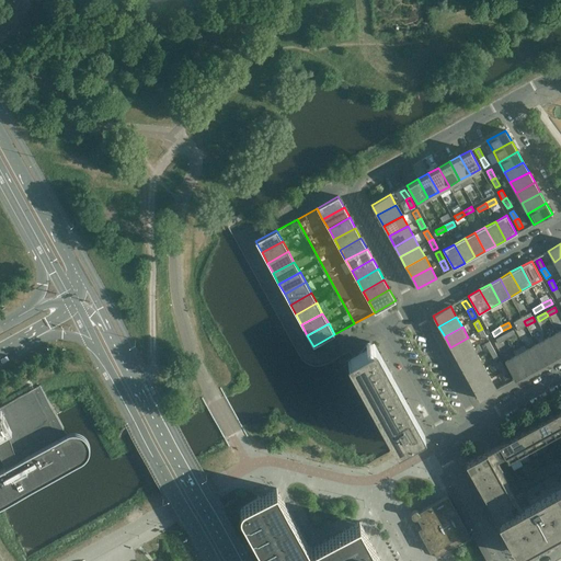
[(487,338),(482,329),(478,331),(482,340),(487,338)]
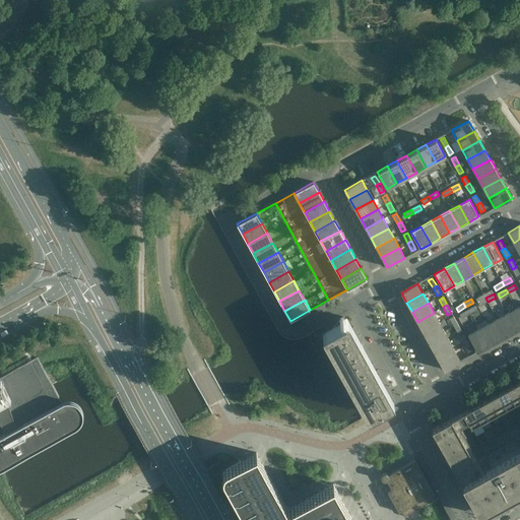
[(477,310),(475,306),(467,310),(469,314),(477,310)]
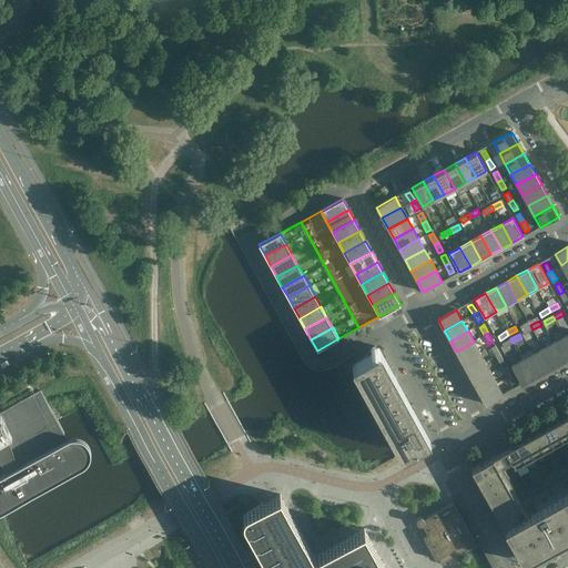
[(567,357),(567,344),(564,337),(554,343),(564,361),(567,357)]
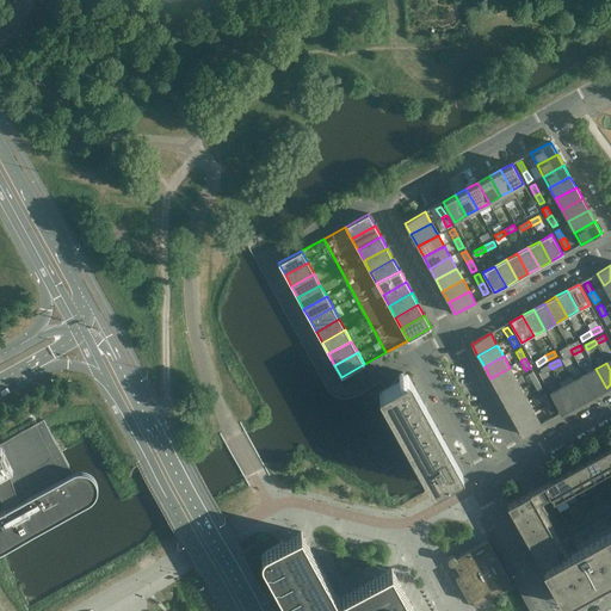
[(543,375),(551,369),(549,364),(539,370),(543,375)]
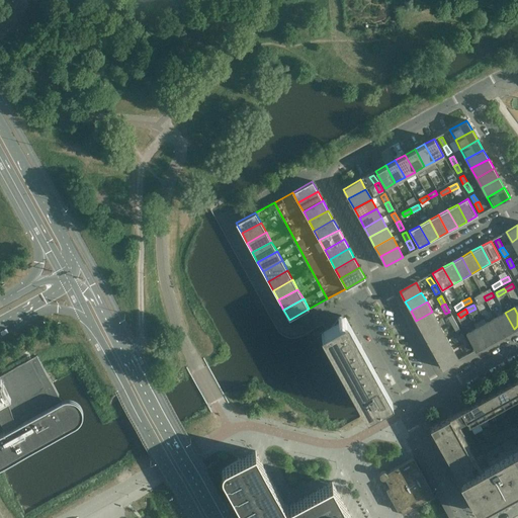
[(437,321),(432,312),(416,321),(421,330),(437,321)]
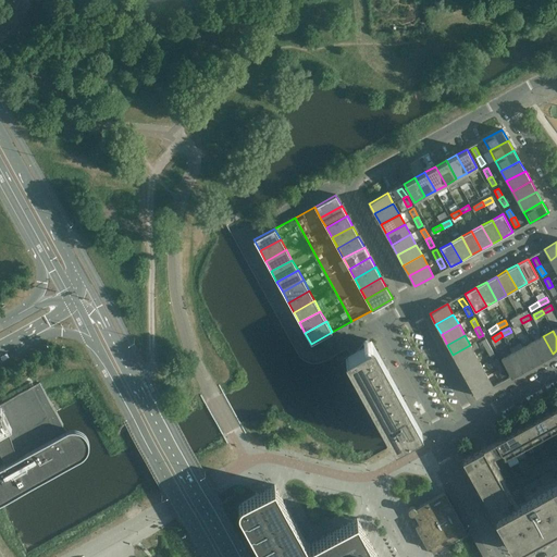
[(553,354),(543,336),(533,342),(543,359),(553,354)]
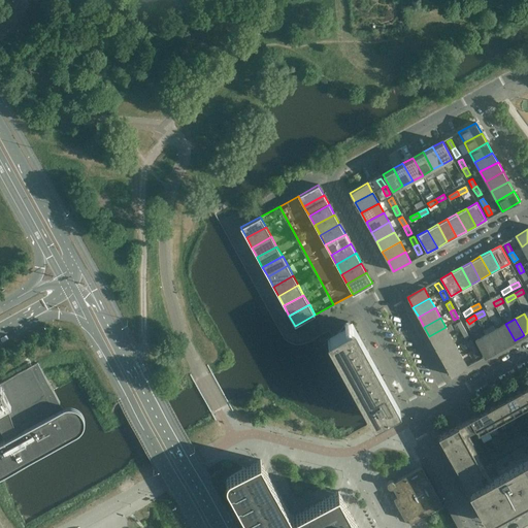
[(465,329),(460,321),(456,323),(461,331),(465,329)]
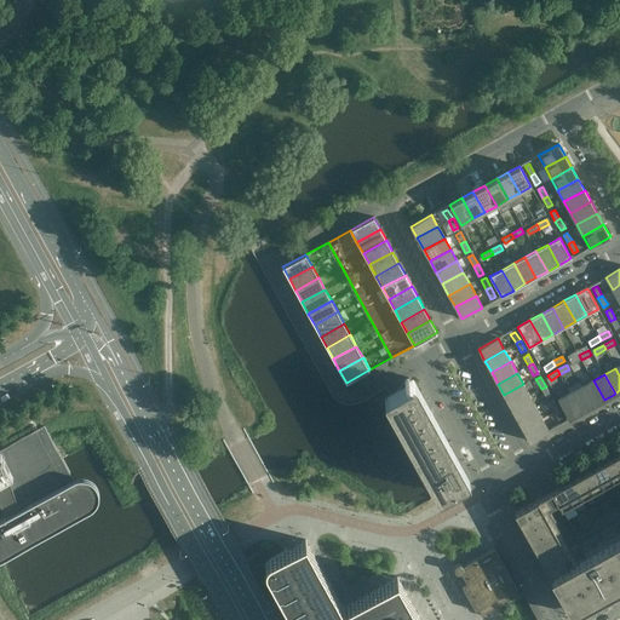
[(466,481),(438,431),(411,379),(409,379),(409,378),(408,378),(407,378),(406,378),(405,378),(386,395),(442,494),(466,481)]
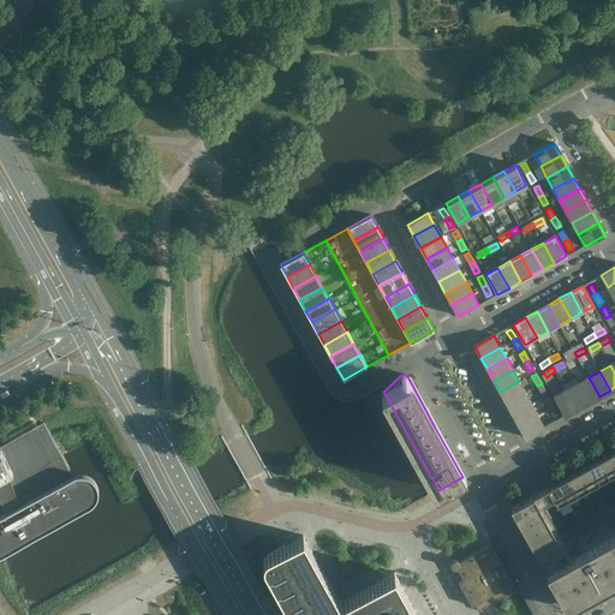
[(599,396),(589,377),(577,383),(587,402),(599,396)]
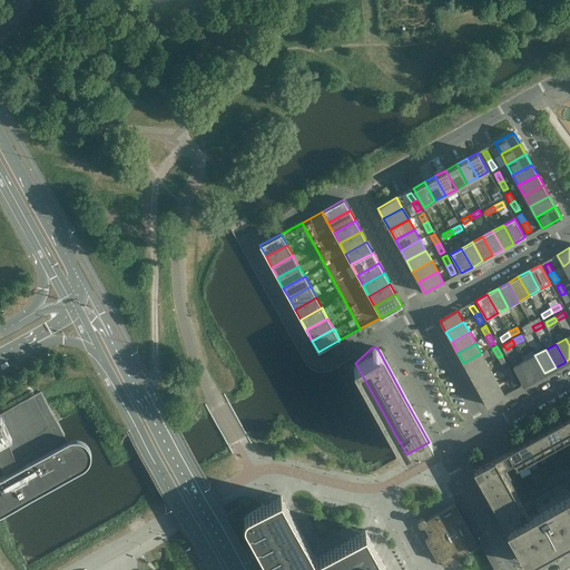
[(487,363),(481,353),(463,363),(469,373),(487,363)]
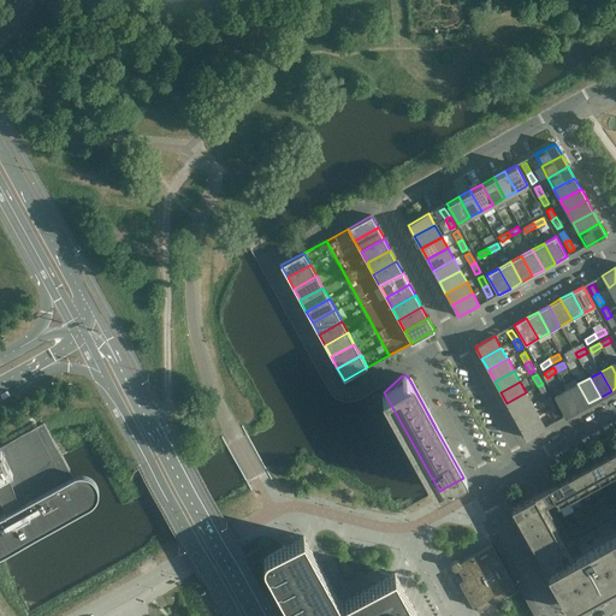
[(548,394),(543,384),(538,386),(543,396),(548,394)]
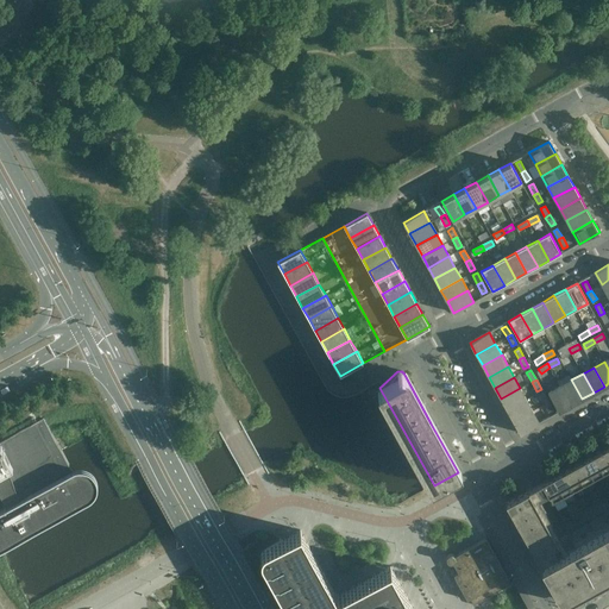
[(582,399),(571,380),(560,387),(571,406),(582,399)]
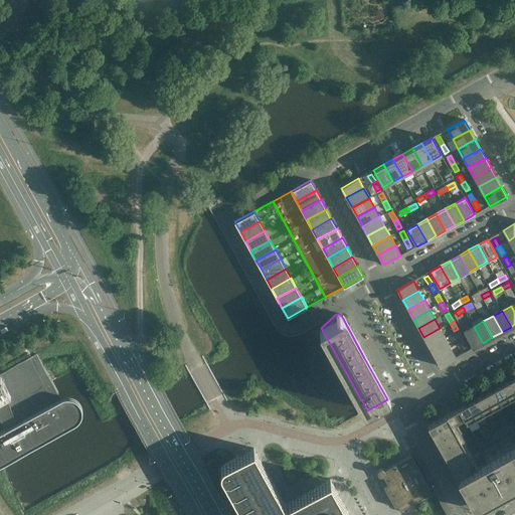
[(483,343),(474,327),(464,332),(473,348),(483,343)]
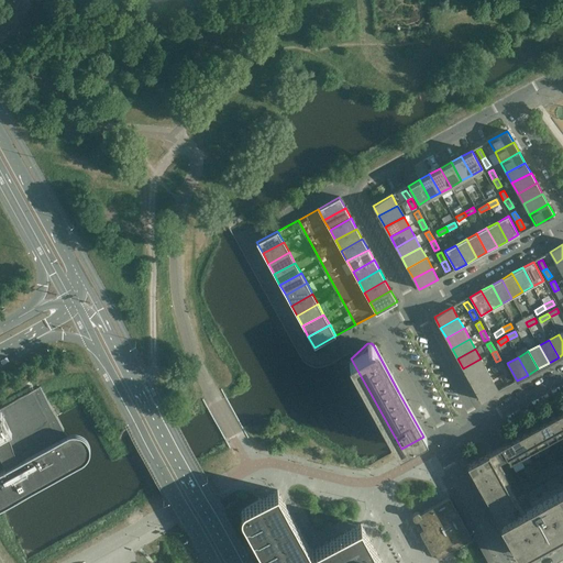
[(486,370),(481,359),(463,368),(468,379),(486,370)]
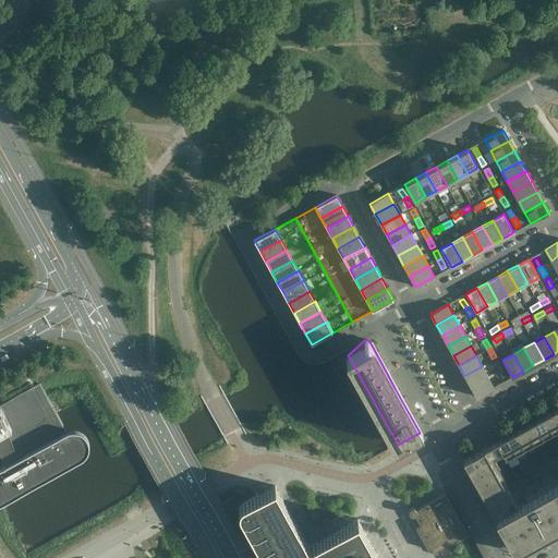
[(502,368),(498,360),(494,362),(498,371),(502,368)]
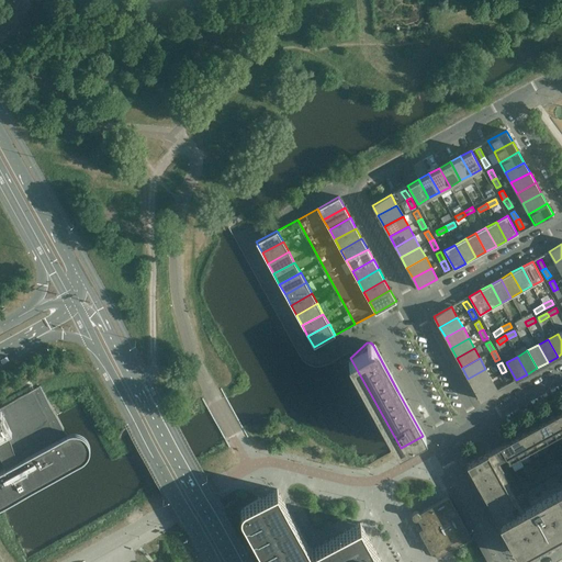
[(492,379),(485,369),(468,379),(474,389),(492,379)]
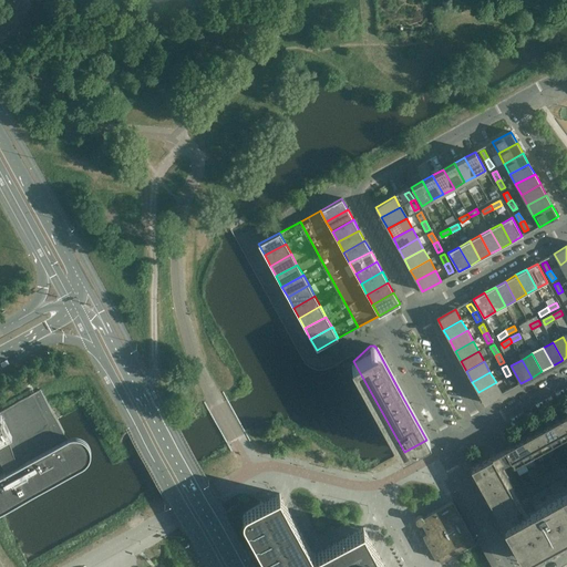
[(515,383),(511,374),(506,377),(511,385),(515,383)]
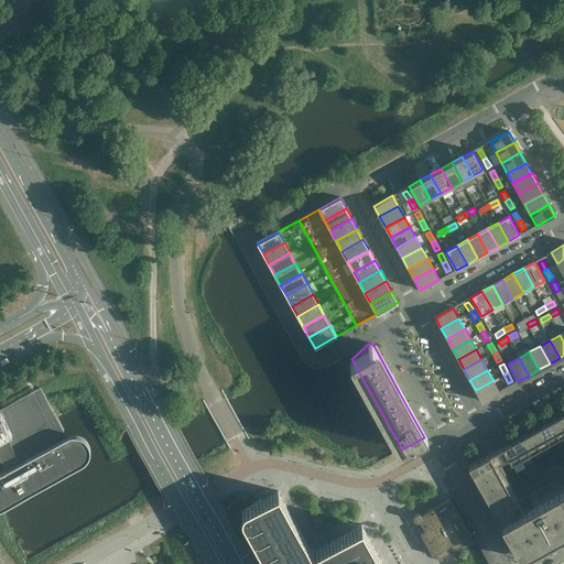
[(499,391),(494,380),(476,390),(481,401),(499,391)]
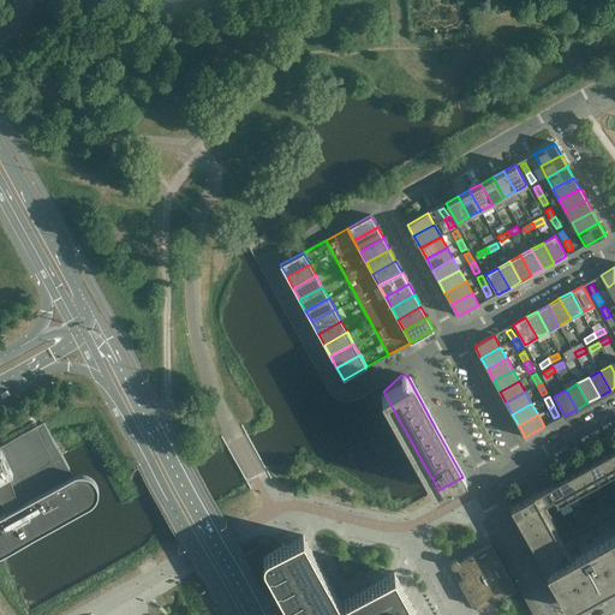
[(45,422),(3,445),(16,469),(10,472),(22,501),(73,475),(66,458),(45,422)]
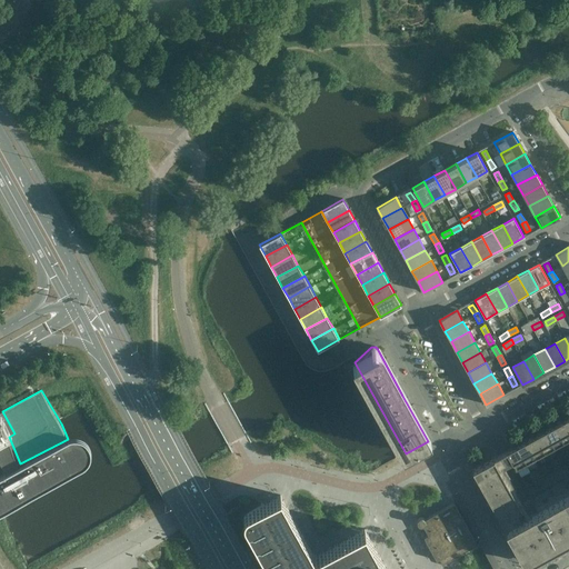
[(0,460),(7,472),(0,475),(0,510),(82,466),(87,461),(89,458),(90,453),(89,450),(88,446),(86,443),(83,441),(80,438),(76,438),(71,438),(68,439),(20,463),(9,437),(15,433),(2,411),(0,407),(0,460)]
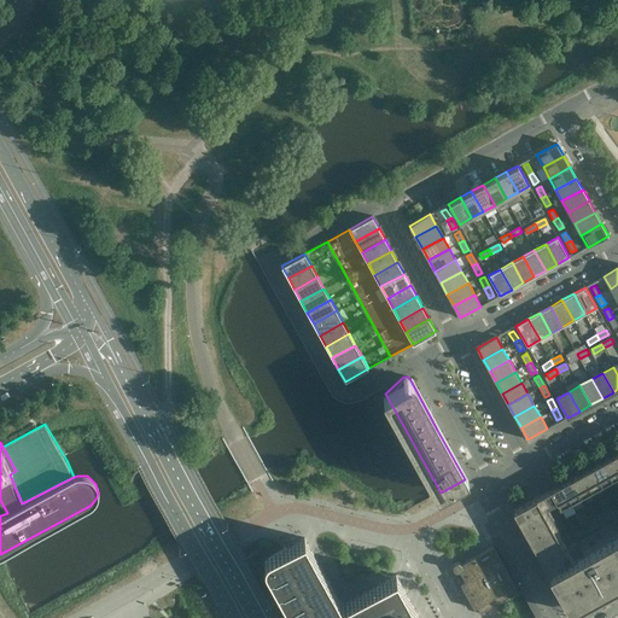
[(617,476),(617,468),(611,456),(608,454),(602,458),(604,460),(601,461),(611,481),(617,476)]
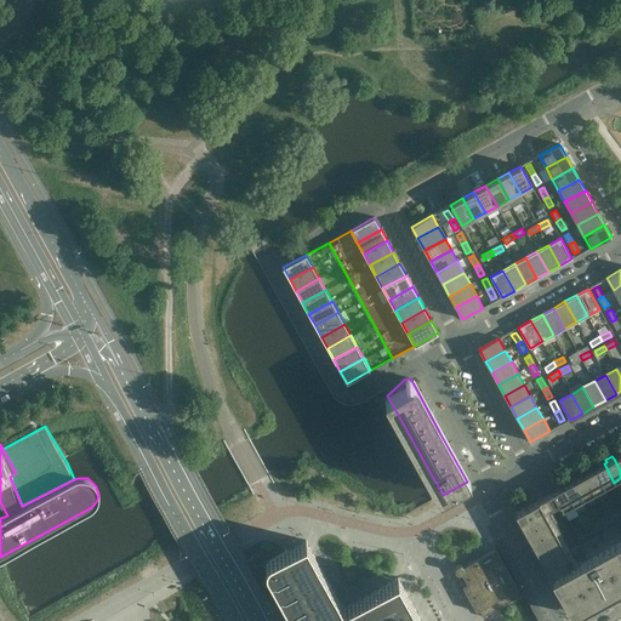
[(614,483),(604,463),(603,465),(602,462),(594,466),(597,468),(593,469),(604,489),(614,483)]
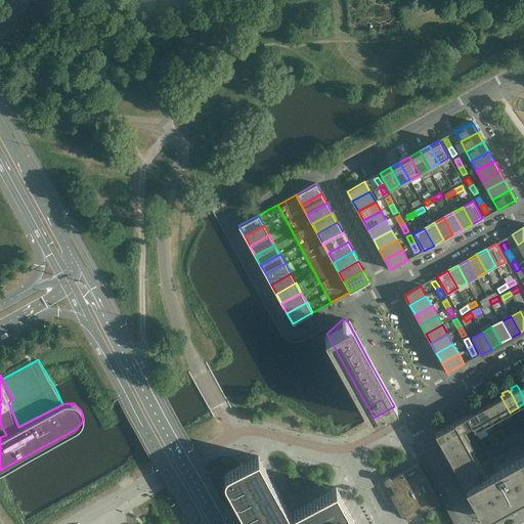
[(510,412),(500,396),(499,394),(493,397),(494,399),(492,401),(500,417),(510,412)]
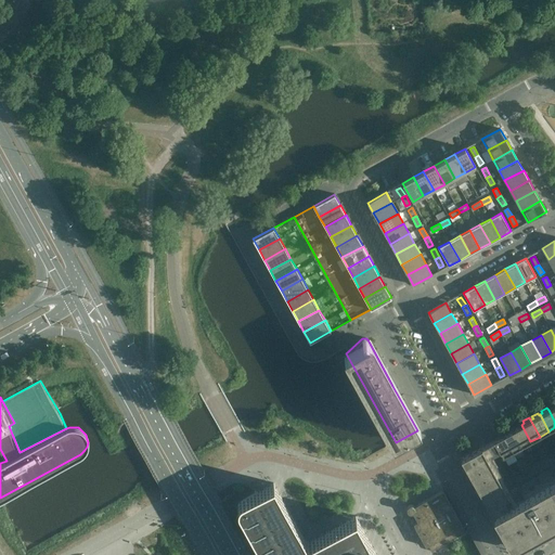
[(530,441),(521,425),(520,425),(519,423),(514,426),(515,428),(512,429),(521,447),(530,441)]
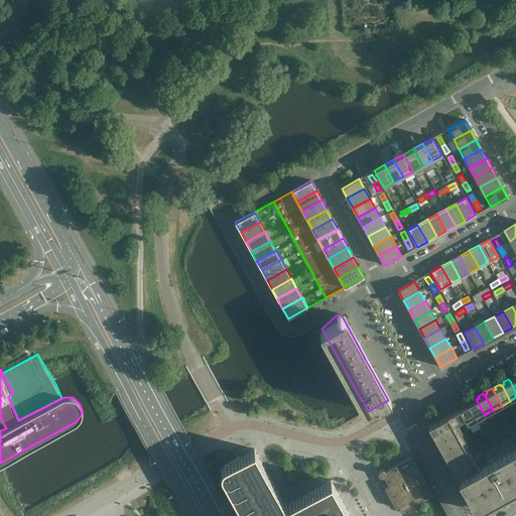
[(485,415),(476,399),(476,400),(475,397),(469,401),(470,403),(468,404),(476,420),(485,415)]
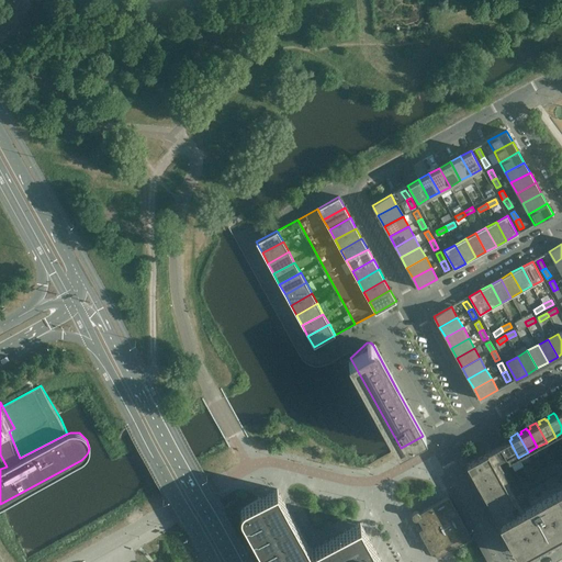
[(518,458),(509,440),(507,438),(502,441),(503,444),(499,446),(508,462),(518,458)]
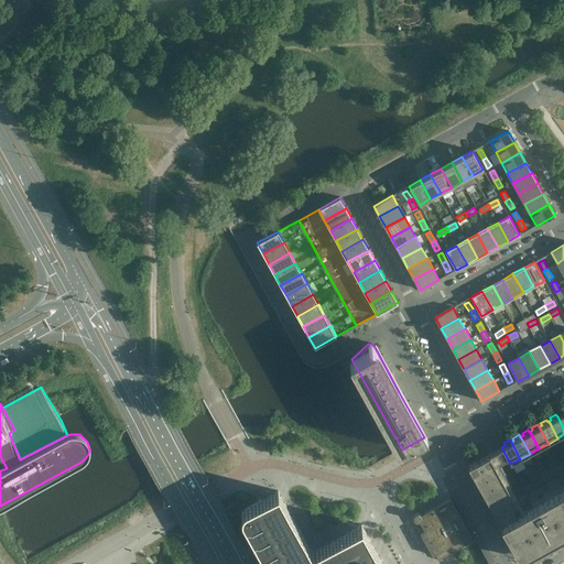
[(489,454),(468,466),(470,470),(472,472),(476,480),(477,481),(481,490),(483,491),(487,500),(488,501),(492,510),(494,511),(498,520),(499,521),(501,525),(502,525),(522,514),(521,513),(495,465),(501,462),(507,458),(506,456),(501,448),(501,447),(496,451),(489,454)]
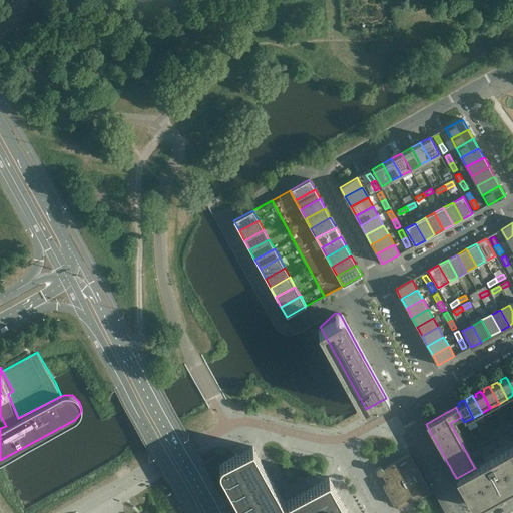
[(478,438),(473,429),(469,430),(474,439),(478,438)]
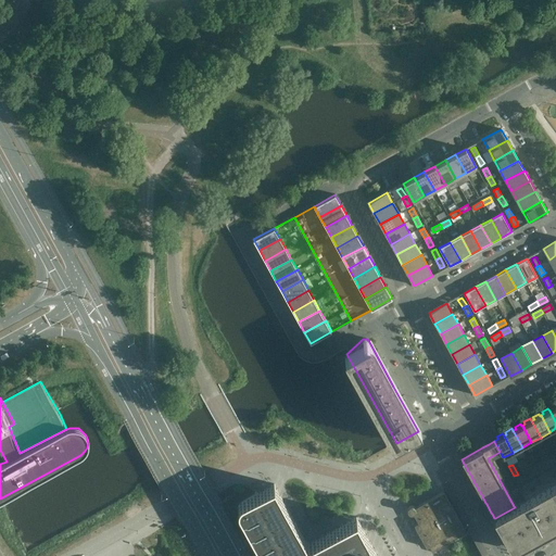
[(513,551),(555,526),(555,482),(514,506),(515,507),(495,518),(494,518),(513,551)]
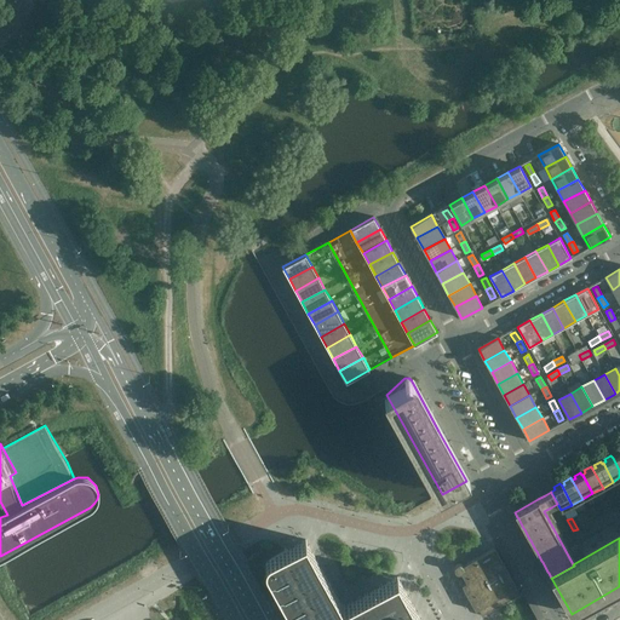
[(265,567),(267,570),(293,619),(422,619),(397,577),(343,607),(305,540),(275,556),(270,558),(268,561),(265,563),(265,567)]
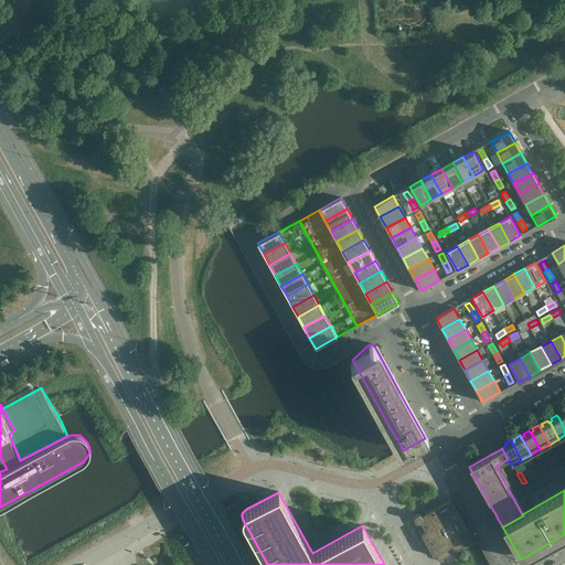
[(475,542),(450,500),(422,515),(420,514),(419,514),(418,514),(417,514),(416,514),(415,515),(415,516),(414,518),(414,519),(415,520),(415,521),(416,521),(417,522),(418,522),(419,522),(425,531),(420,533),(434,556),(436,555),(439,562),(475,542)]
